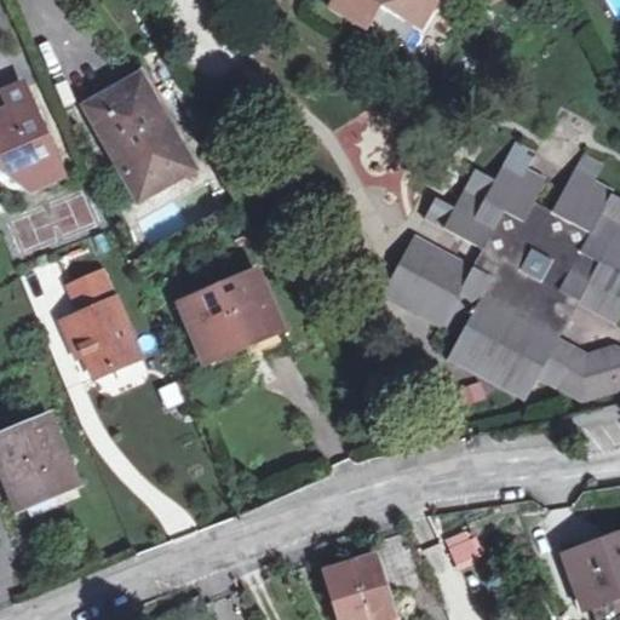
[(350,9),(334,0),(332,0),(327,10),(344,19),(350,9)]
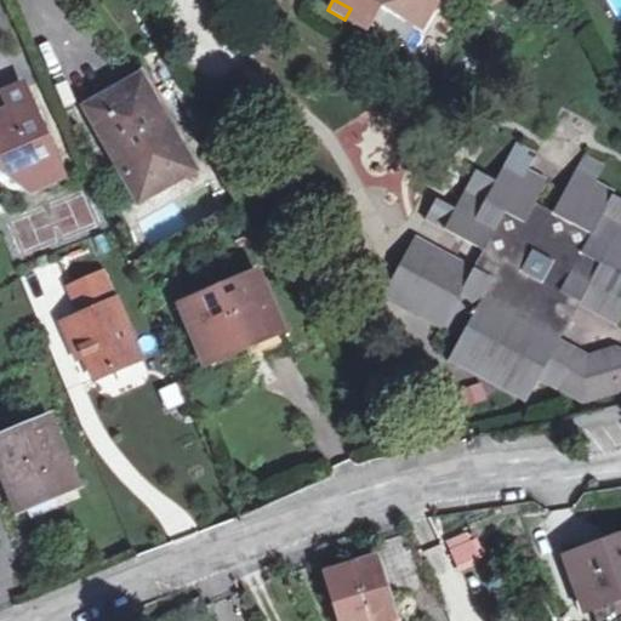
[(335,0),(351,9),(345,20),(366,33),(369,28),(379,11),(414,32),(417,34),(436,0),(335,0)]
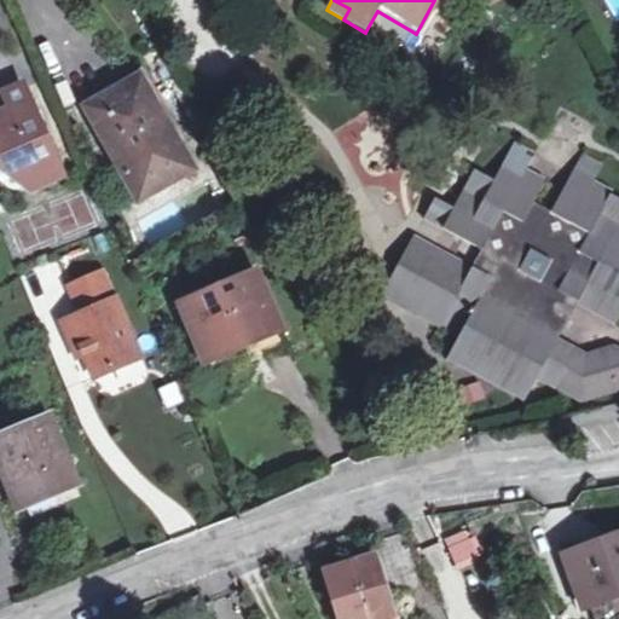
[(473,0),(480,12),(502,0),(473,0)]
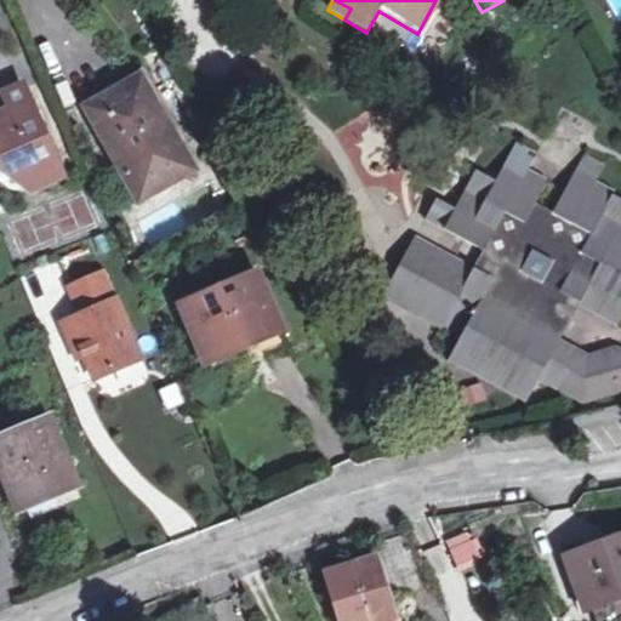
[(414,32),(379,11),(369,28),(404,49),(414,32)]
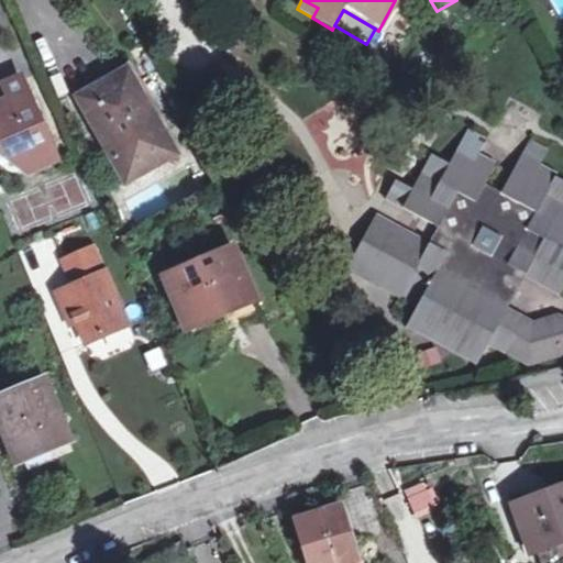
[(127,72),(103,85),(110,96),(133,83),(127,72)]
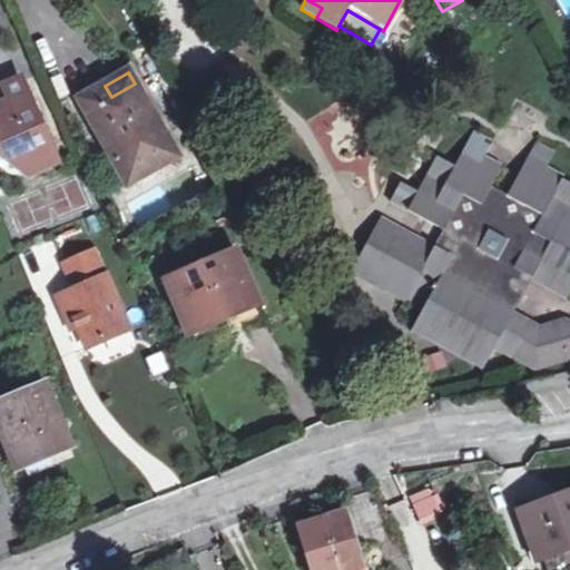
[(0,150),(1,153),(18,165),(23,169),(56,156),(23,79),(6,86),(11,100),(0,105),(0,150)]
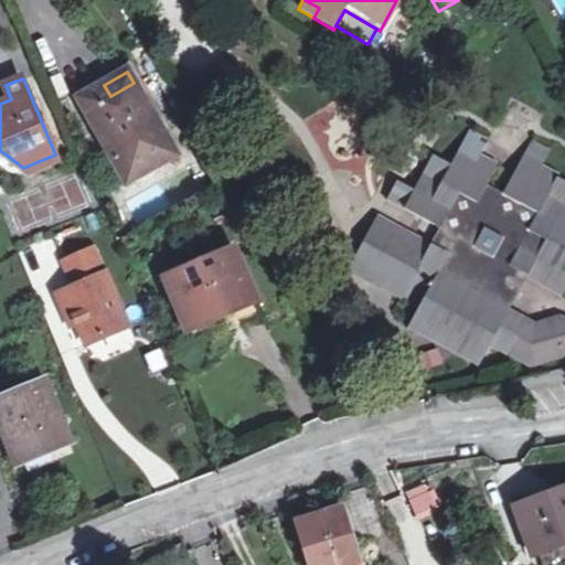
[(110,96),(104,85),(77,99),(125,183),(174,156),(134,83),(110,96)]
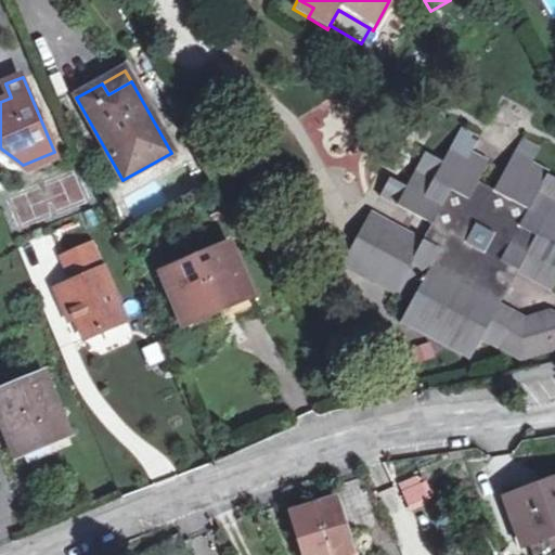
[(512,267),(520,272),(553,291),(554,286),(554,179),(549,176),(547,178),(530,168),(541,150),(523,139),(493,191),(479,181),(488,165),(470,155),(480,138),(462,127),(442,163),(425,154),(407,186),(391,178),(381,196),(431,223),(440,229),(431,245),(422,240),(394,294),(411,304),(401,321),(472,359),(482,340),(523,362),(554,351),(554,312),(553,312),(527,320),(501,305),(511,289),(501,283),(512,267)]
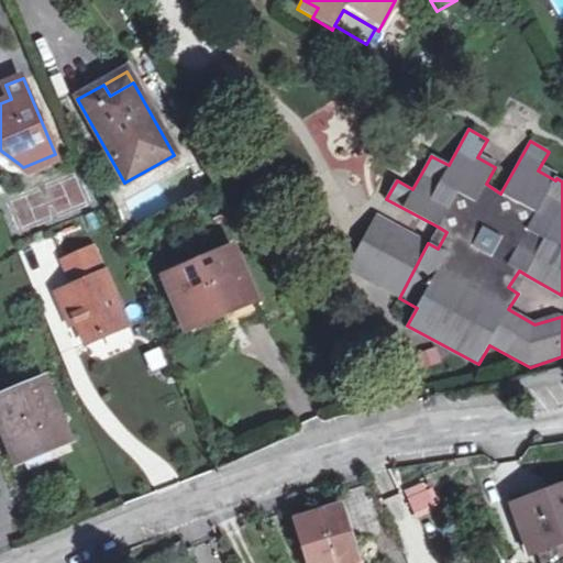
[(18,163),(1,151),(0,152),(0,158),(13,169),(18,163)]
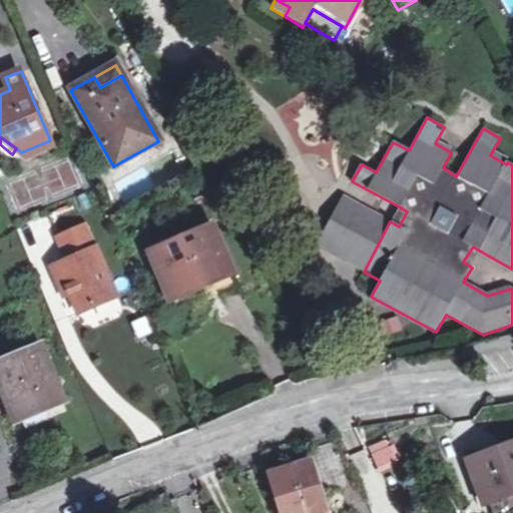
[(364,272),(390,221),(343,196),(315,244),(364,272)]
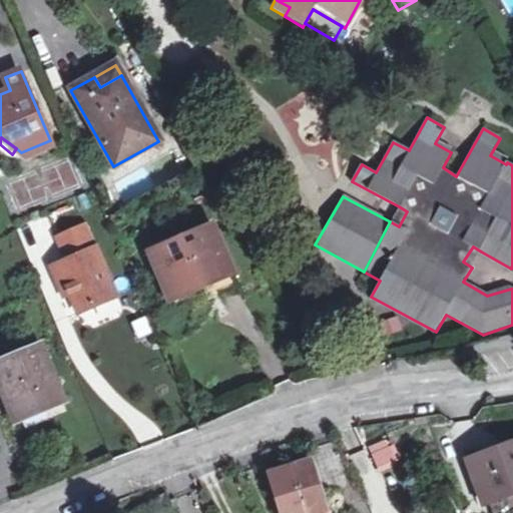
[(407,211),(399,206),(390,221),(399,226),(407,211)]
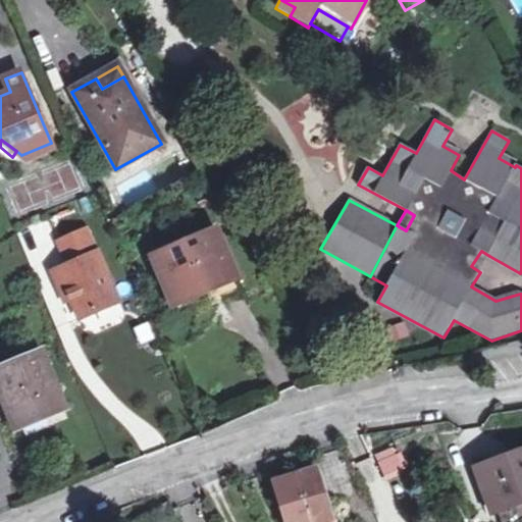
[(152,257),(172,307),(238,280),(217,229),(152,257)]
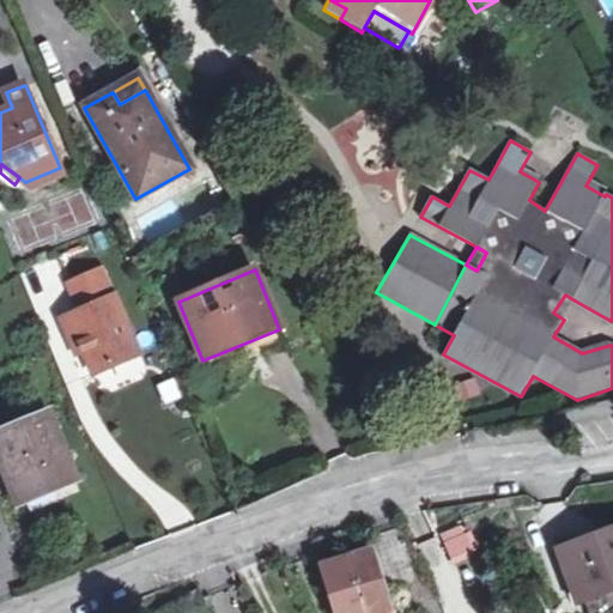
[(70,286),(80,311),(66,317),(91,376),(140,356),(102,272),(70,286)]
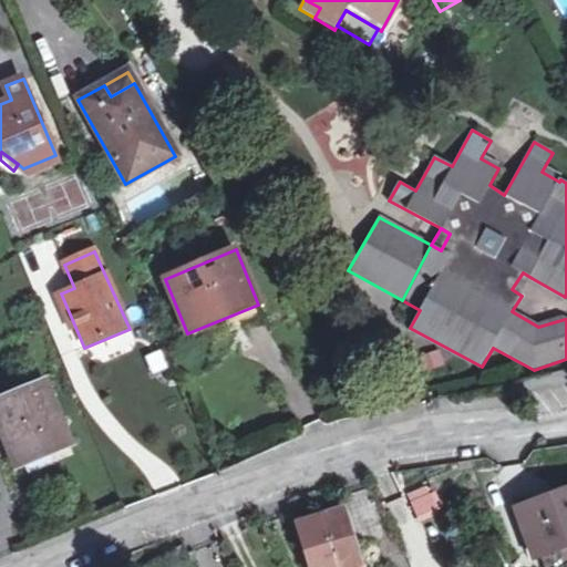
[(512,289),(522,296),(532,278),(523,272),(512,289)]
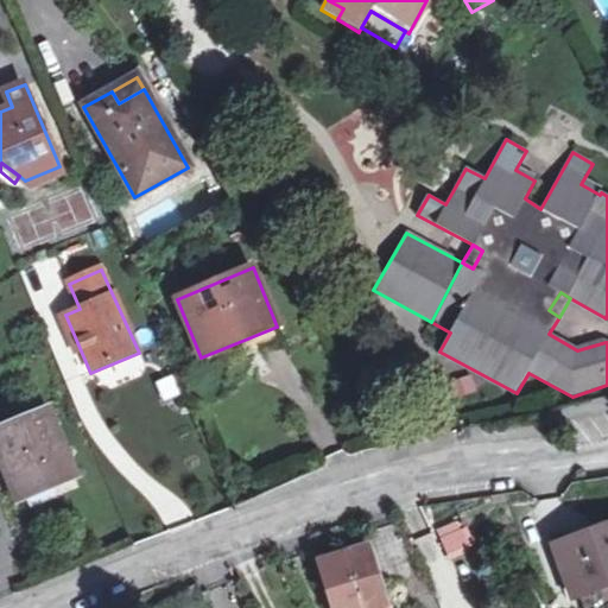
[(154,382),(163,404),(182,397),(173,375),(154,382)]
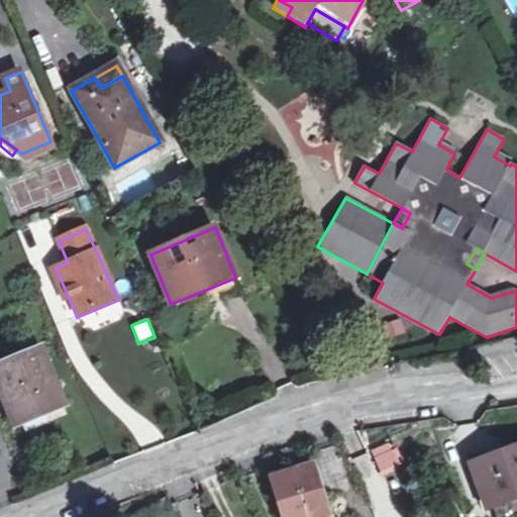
[(0,369),(0,386),(15,419),(41,406),(43,413),(63,406),(39,352),(0,369)]
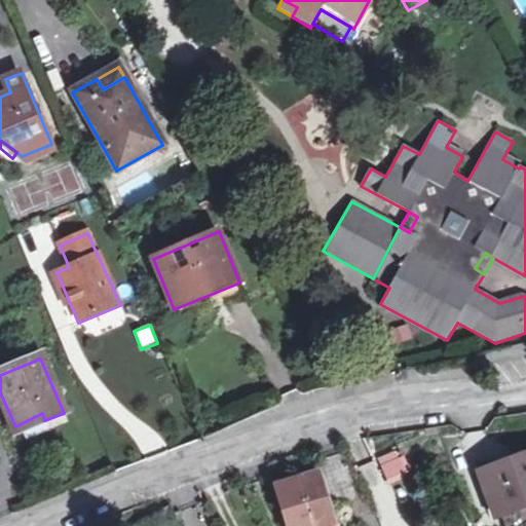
[(42,413),(15,426),(17,433),(44,420),(42,413)]
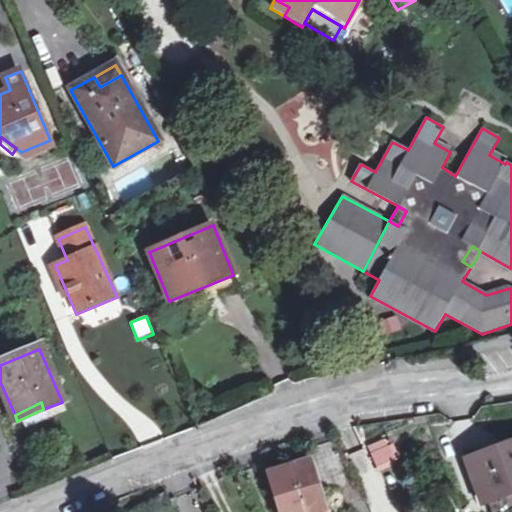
[(365,447),(378,471),(399,460),(386,435),(365,447)]
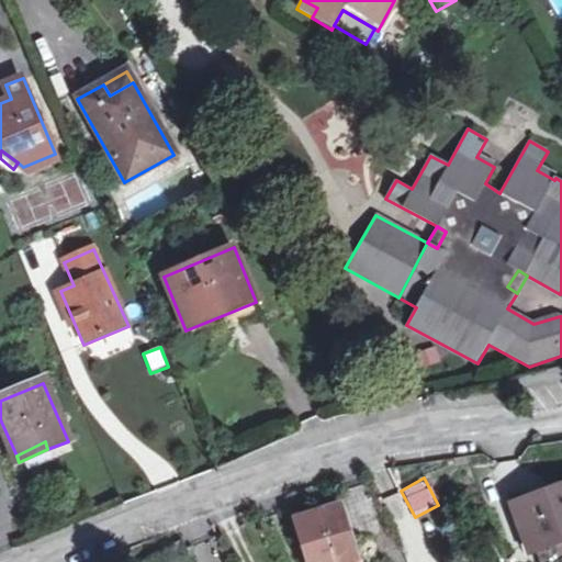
[(535,549),(561,538),(561,490),(514,508),(529,551),(535,549)]
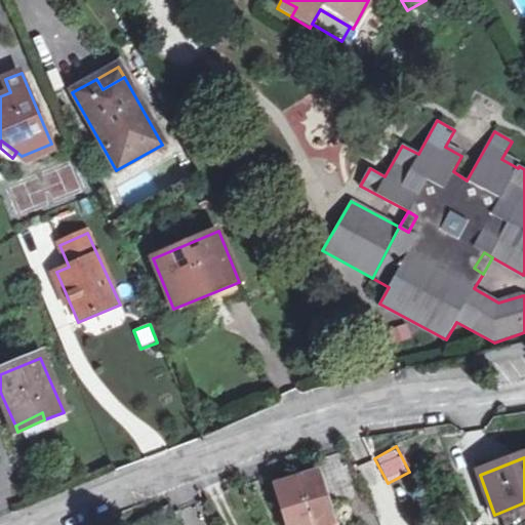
[(317,474),(296,480),(310,524),(334,524),(333,523),(332,524),(317,474)]
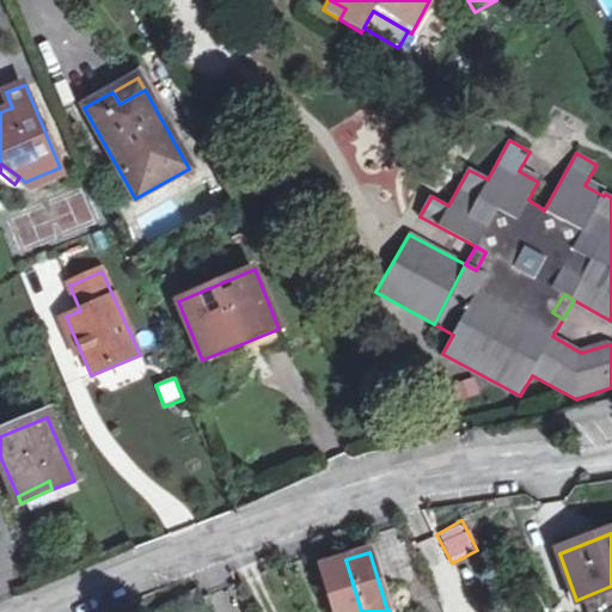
[(361,611),(346,560),(323,567),(337,611),(361,611)]
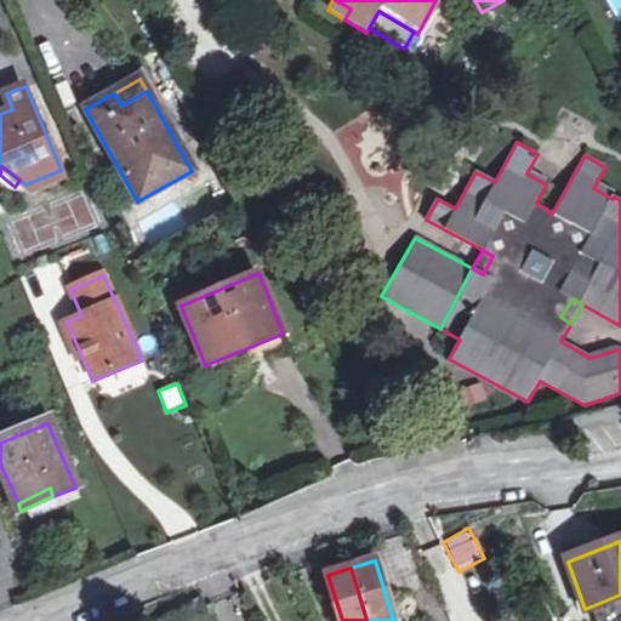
[(620,594),(591,607),(597,620),(614,620),(620,619),(620,594)]
